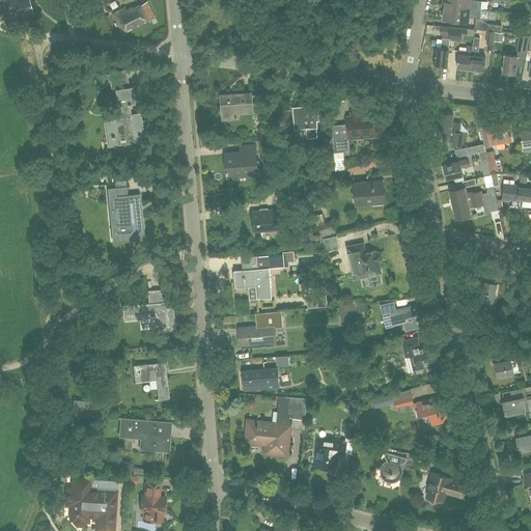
[(10,20),(33,12),(29,0),(5,0),(10,20)]
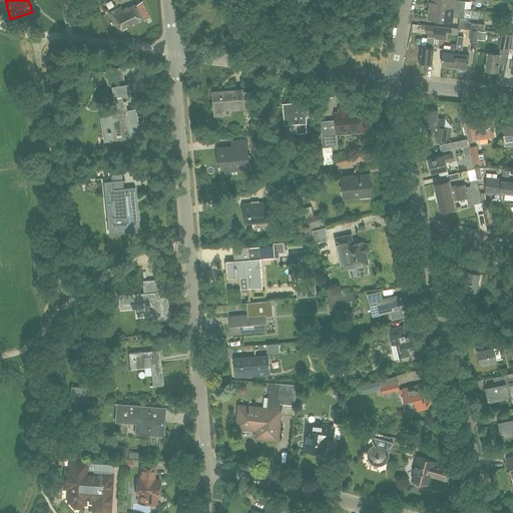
[(430,6),(465,9),(465,1),(457,0),(428,0),(429,4),(430,4),(430,6)]
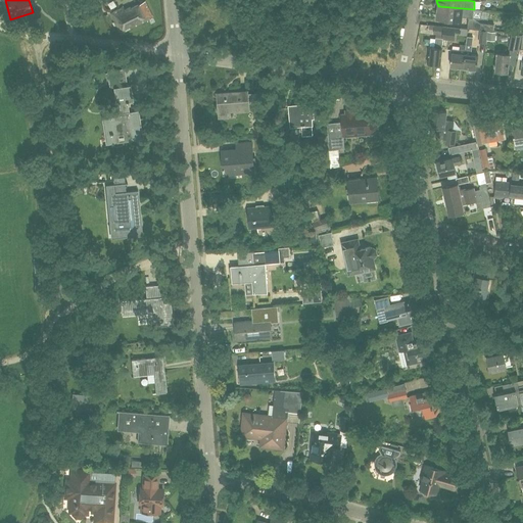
[(153,17),(145,2),(126,12),(124,7),(110,13),(121,34),(153,17)]
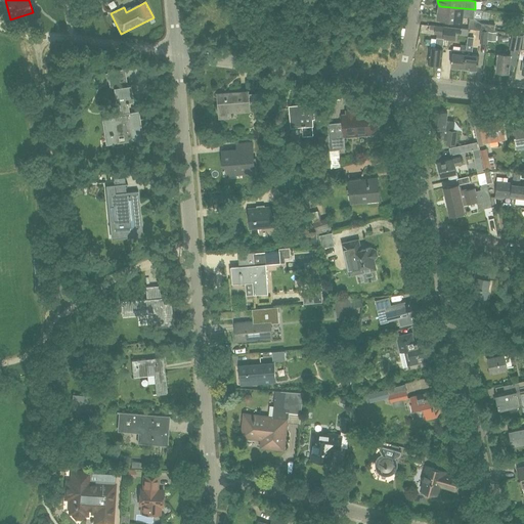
[(475,9),(439,6),(438,19),(462,22),(463,17),(474,18),(482,18),(483,10),(475,9)]
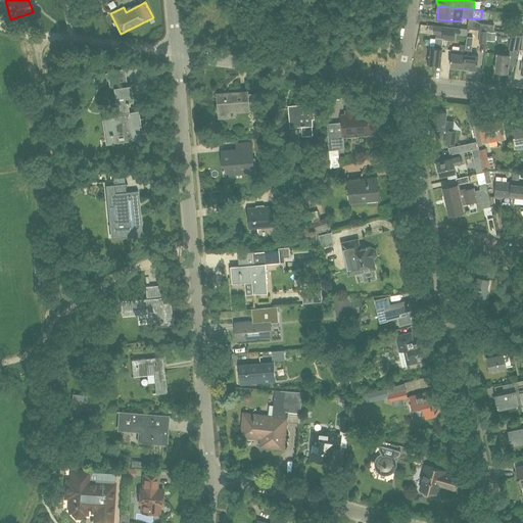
[(448,40),(449,27),(429,25),(429,29),(434,30),(433,34),(437,35),(435,48),(430,47),(428,63),(440,65),(443,39),(448,40)]
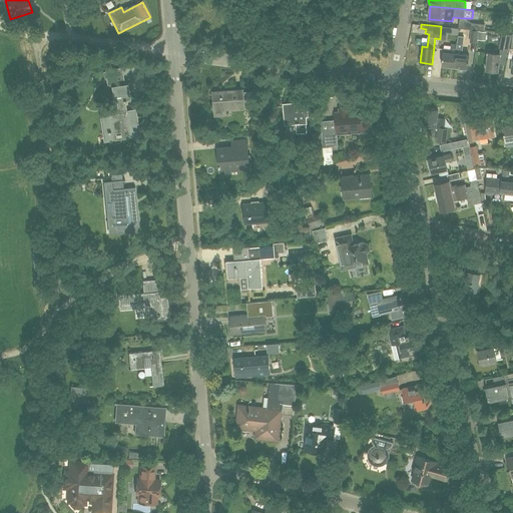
[(441,26),(440,39),(445,40),(446,32),(452,33),(453,28),(441,26)]
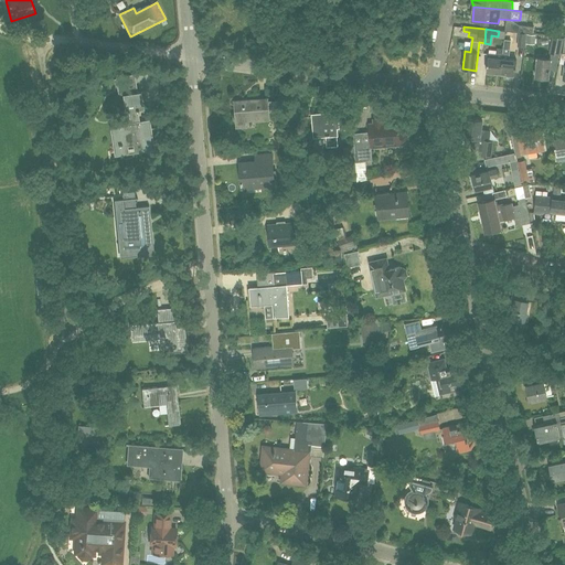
[(524,48),(525,44),(526,34),(519,33),(516,46),(524,48)]
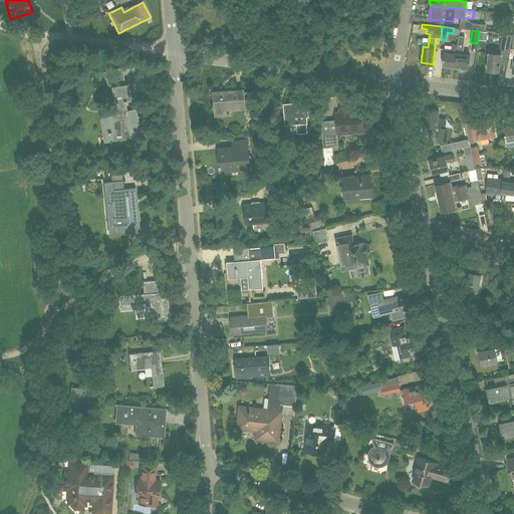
[(510,50),(512,35),(503,33),(499,49),(510,50)]
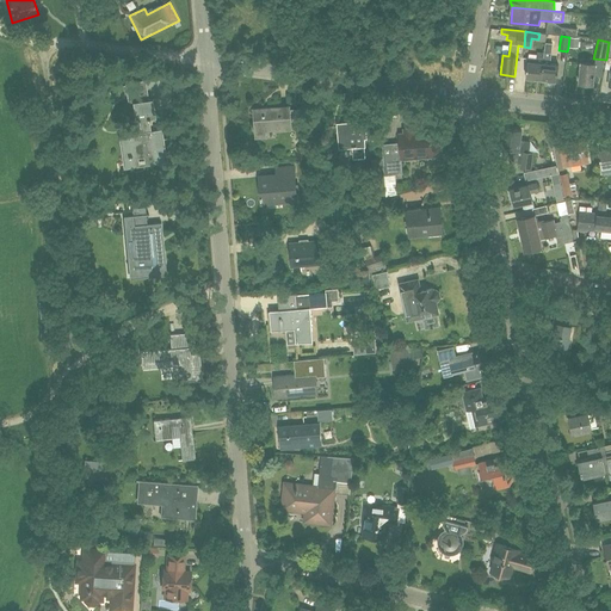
[(544,53),(541,79),(548,79),(547,81),(548,82),(555,82),(556,82),(556,80),(559,65),(550,63),(553,43),(545,43),(544,53)]
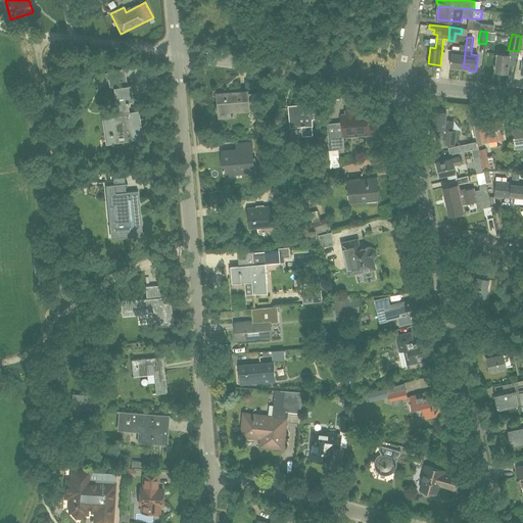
[(463,67),(466,45),(460,45),(459,50),(452,50),(452,52),(450,65),(450,67),(452,68),(457,68),(458,68),(459,66),(463,67)]
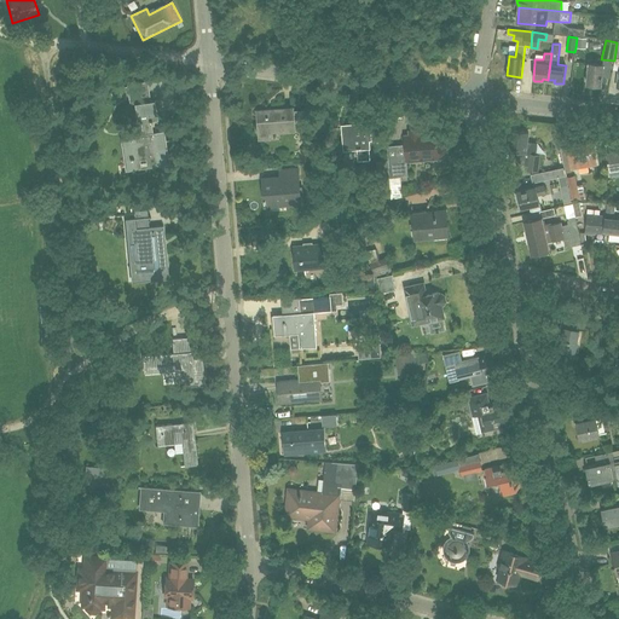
[(601,86),(603,65),(589,63),(588,85),(601,86)]
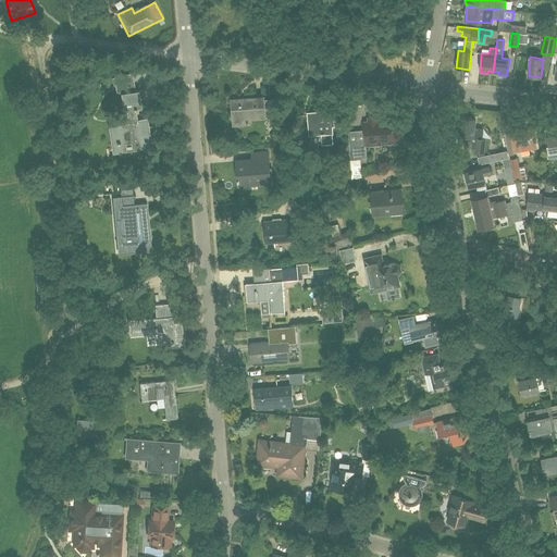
[(143,119),(138,90),(121,94),(124,111),(127,110),(128,122),(112,124),(112,125),(110,125),(114,152),(150,147),(147,126),(145,127),(143,119)]
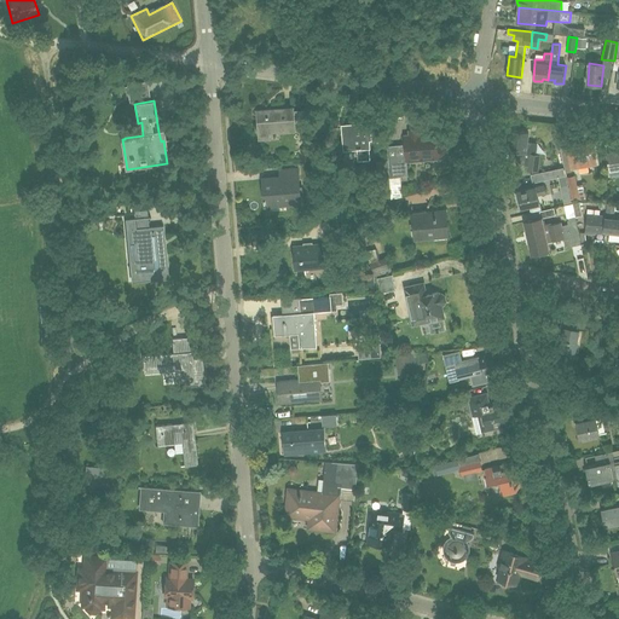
[(260,133),(295,129),(294,108),(258,110),(260,133)]
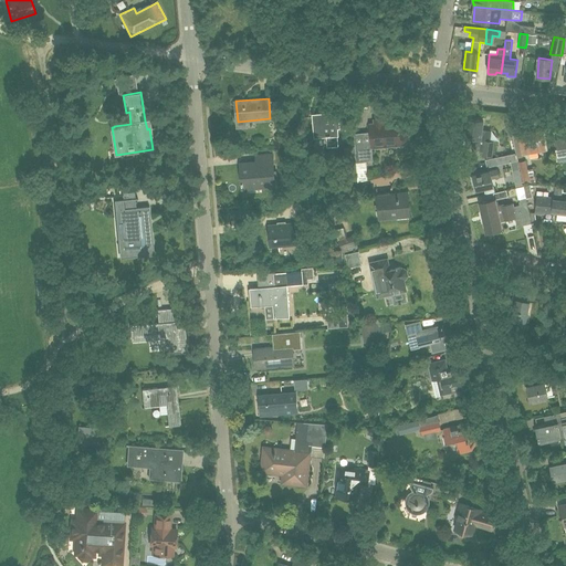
[(339,146),(336,113),(329,113),(329,115),(314,116),(315,136),(327,135),(327,147),(339,146)]
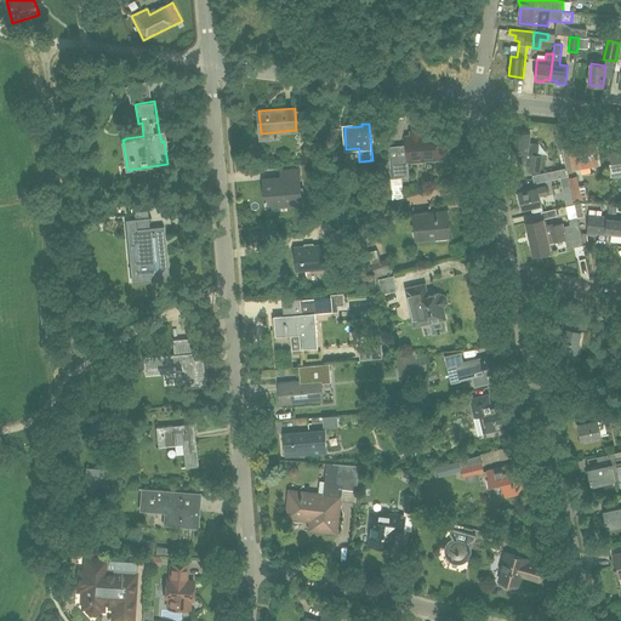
[(540,172),(542,155),(537,154),(539,143),(529,142),(530,132),(514,130),(511,152),(520,153),(519,164),(531,166),(530,171),(540,172)]
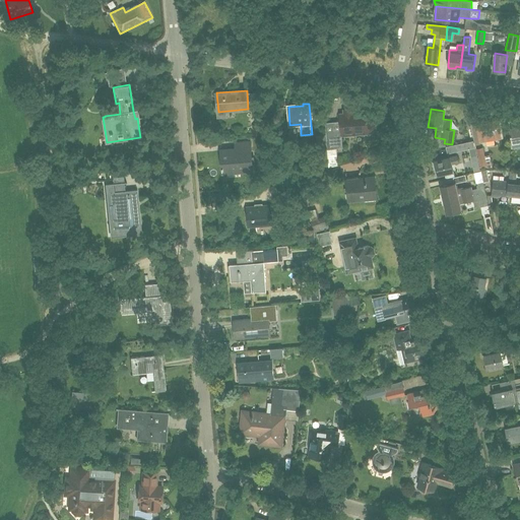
[(351,113),(351,111),(346,112),(346,114),(340,114),(342,134),(350,133),(352,135),(371,133),(374,131),(376,128),(375,125),(373,122),(370,121),(368,122),(367,112),(351,113)]
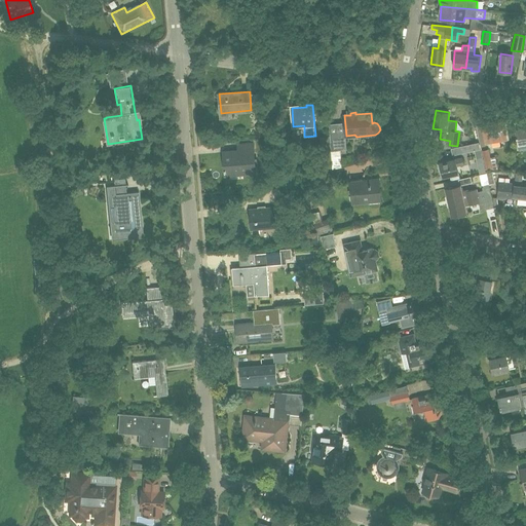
[(503,120),(483,124),(486,145),(506,141),(503,120)]
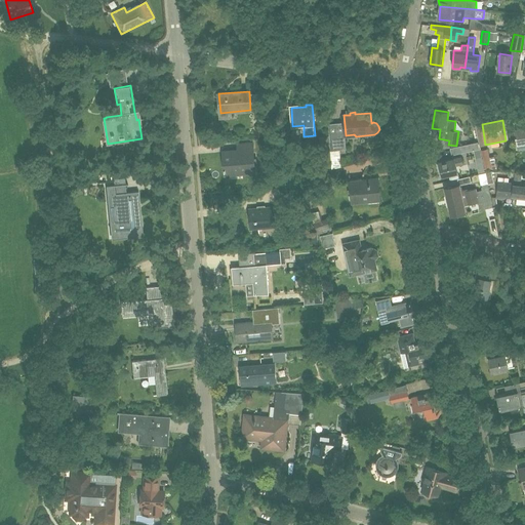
[(254,137),(263,137),(261,126),(254,127),(254,137)]
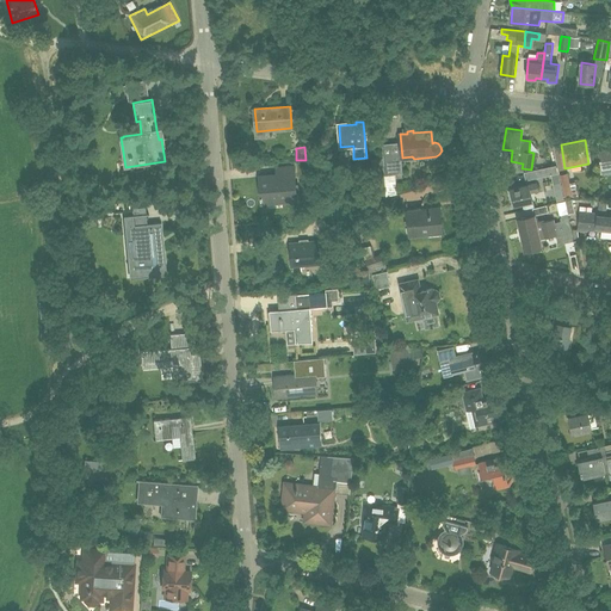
[(610,148),(599,152),(604,176),(610,173),(610,148)]
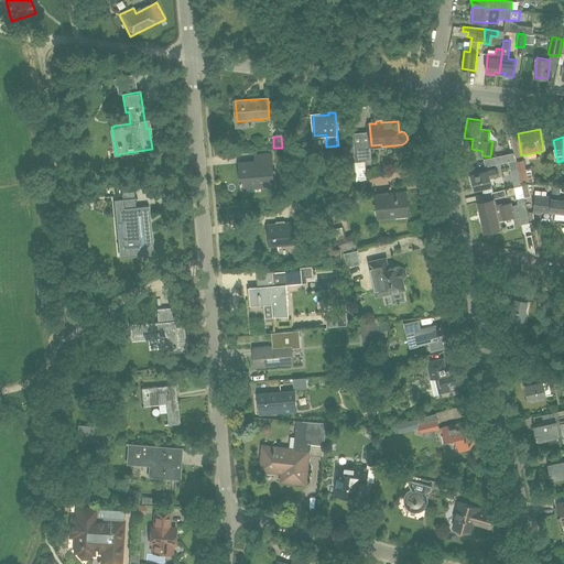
[(356,171),(357,181),(367,177),(366,161),(370,161),(369,142),(355,144),(356,162),(356,171)]
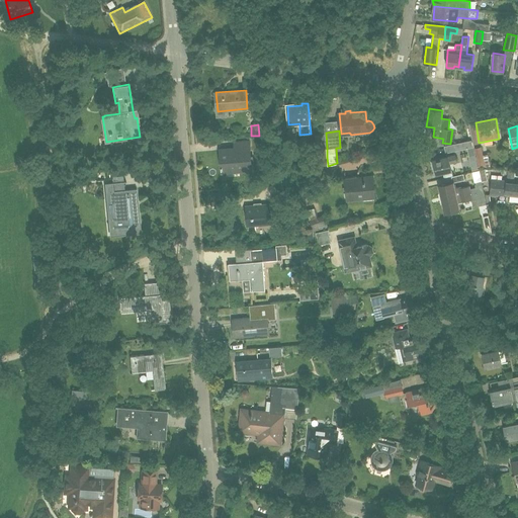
[(326,144),(326,137),(316,138),(318,157),(327,157),(327,149),(326,144)]
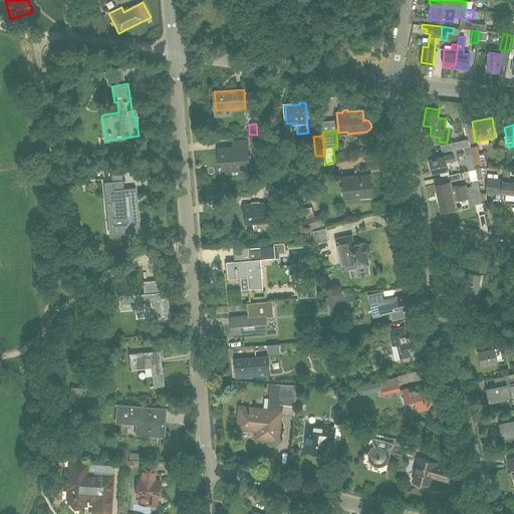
[(221,172),(251,169),(248,140),(233,141),(233,148),(219,149),(221,172)]
